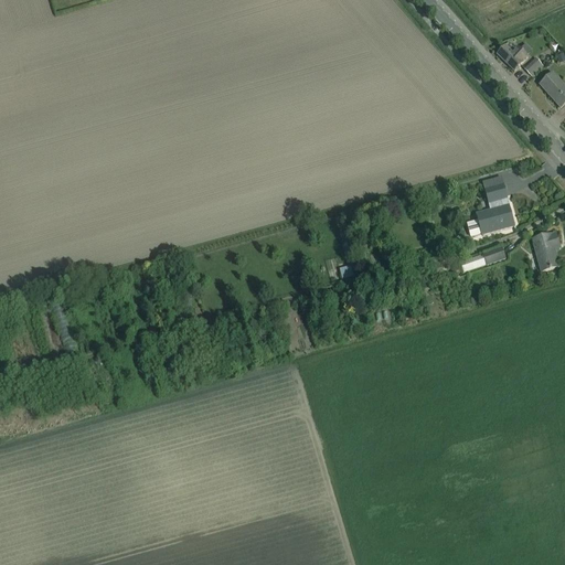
[(539,36),(547,46),(554,40),(545,31),(539,36)]
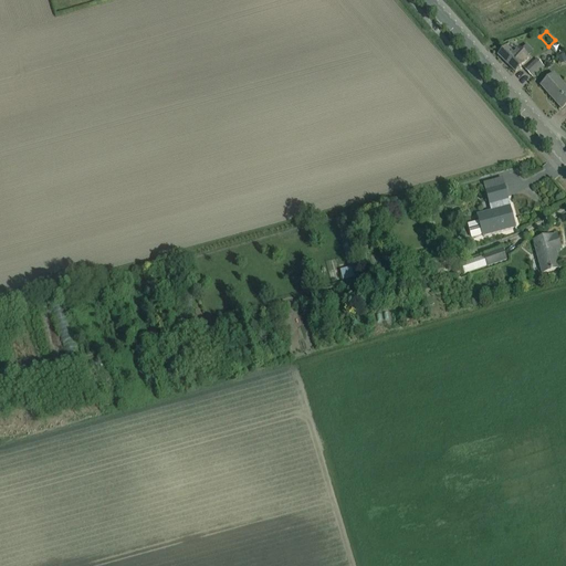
[(535,40),(530,43),(536,51),(541,48),(535,40)]
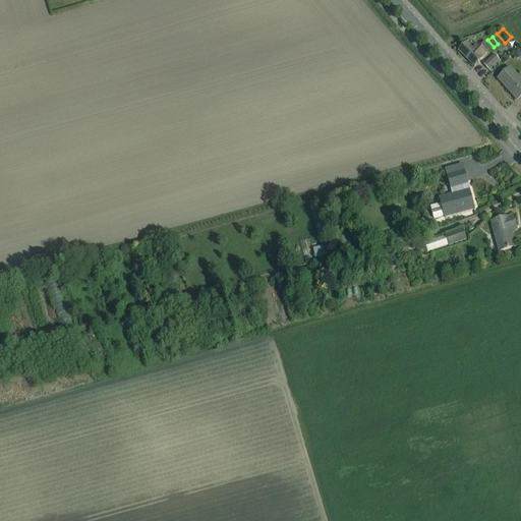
[(486,54),(470,39),(458,51),(474,67),(486,54)]
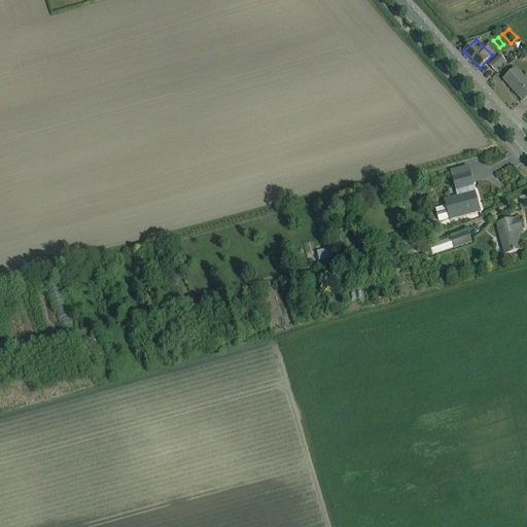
[(504,60),(499,56),(489,65),(494,70),(496,72),(506,63),(504,60)]
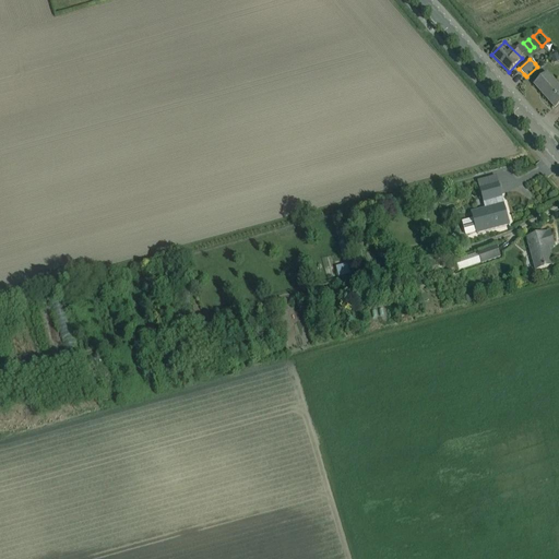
[(558,86),(547,73),(542,78),(534,85),(554,108),(558,103),(558,86)]
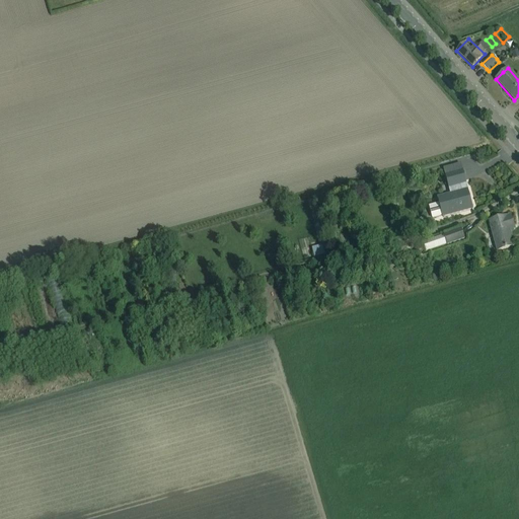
[(439,204),(429,206),(432,218),(442,215),(443,217),(472,209),(467,190),(463,191),(461,184),(465,183),(461,171),(446,175),(451,194),(438,198),(439,204)]
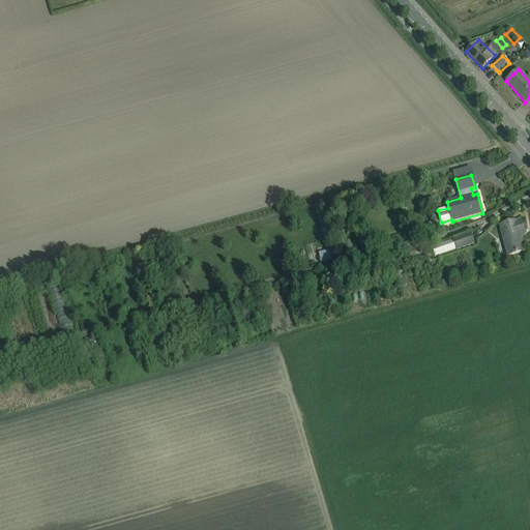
[(522,221),(517,222),(499,226),(507,257),(525,252),(519,231),(524,230),(522,221)]
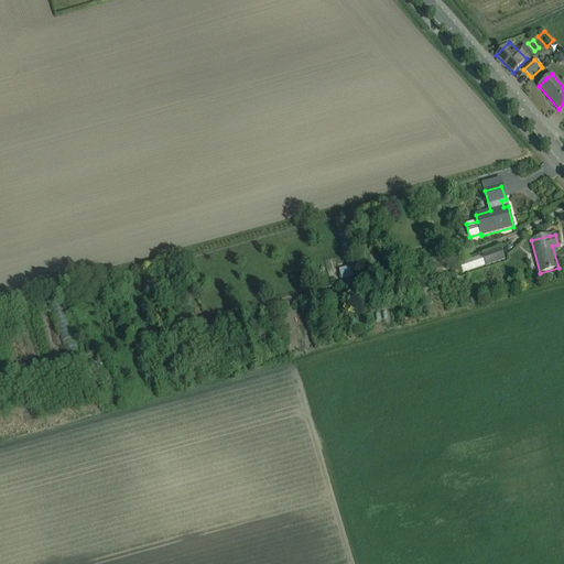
[(481,256),(459,264),(463,274),(485,267),(503,260),(500,249),(481,256)]
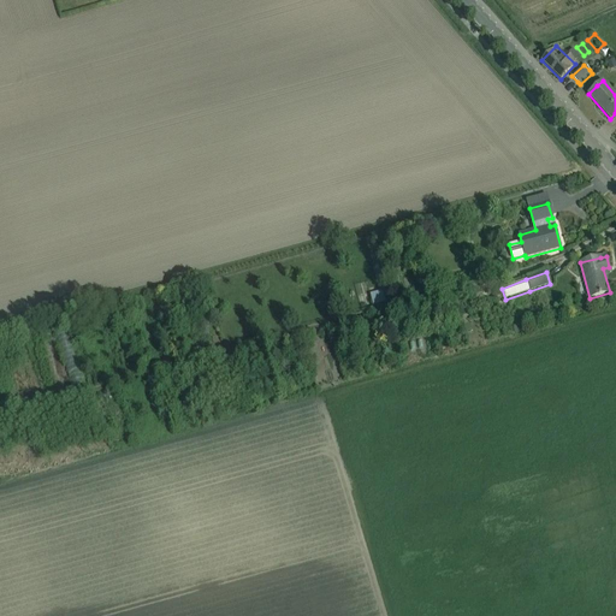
[(377,288),(379,298),(391,296),(389,285),(377,288)]
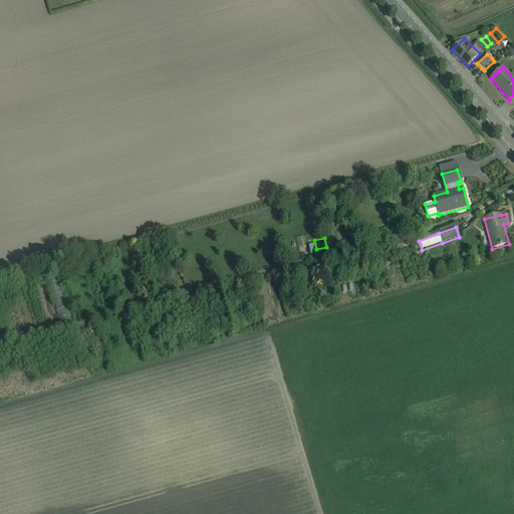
All buildings are outlined.
